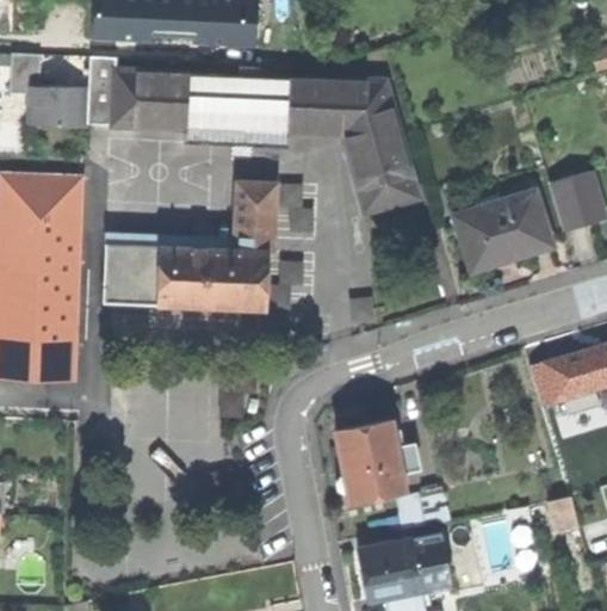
[(92,0),(91,37),(149,39),(149,34),(158,34),(171,35),(172,0),(92,0)]
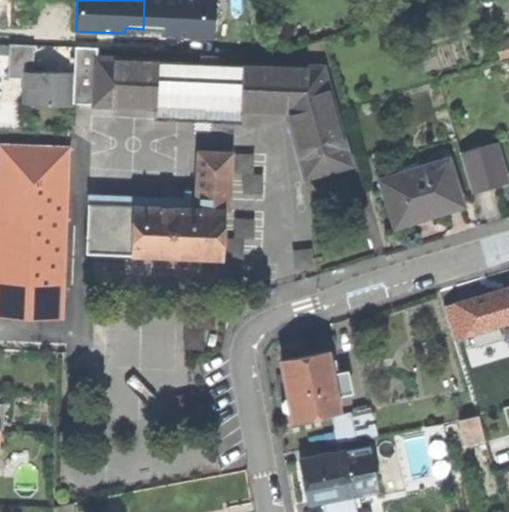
[(144,0),(143,29),(154,29),(161,30),(161,37),(210,40),(212,0),(144,0)]
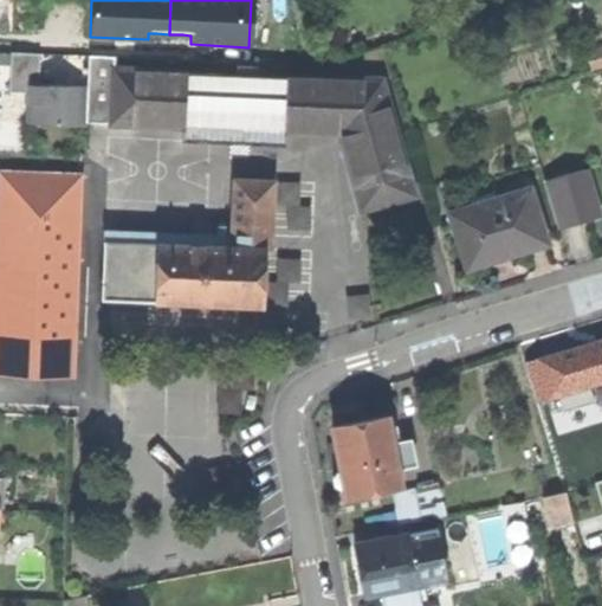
[(601,47),(586,52),(590,69),(601,64),(601,47)]
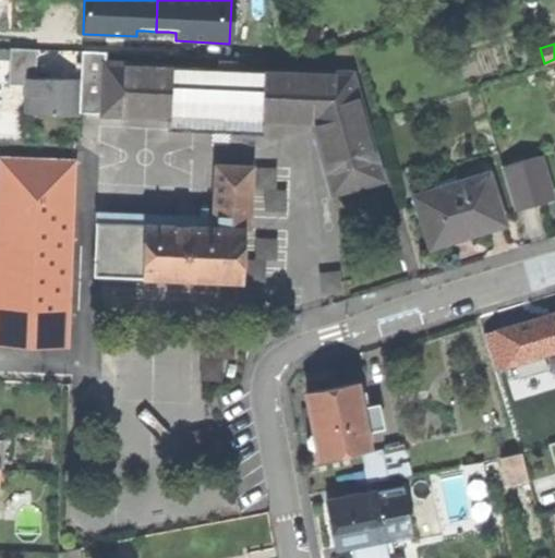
[(8,85),(25,85),(26,77),(34,77),(35,50),(9,49),(8,85)]
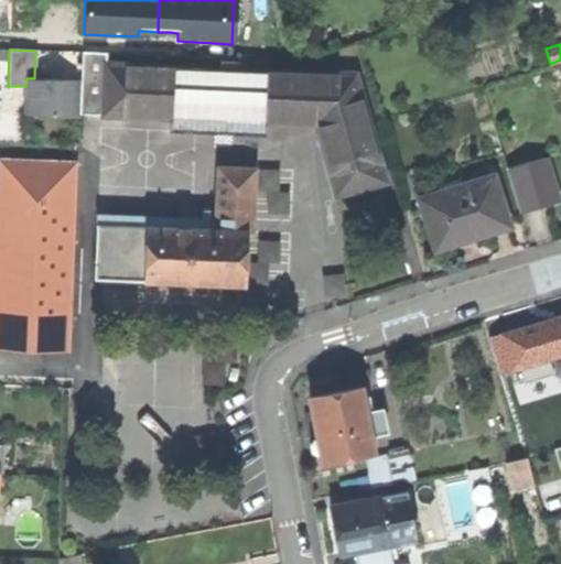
[(78,115),(101,116),(104,65),(104,53),(81,52),(79,80),(78,115)]
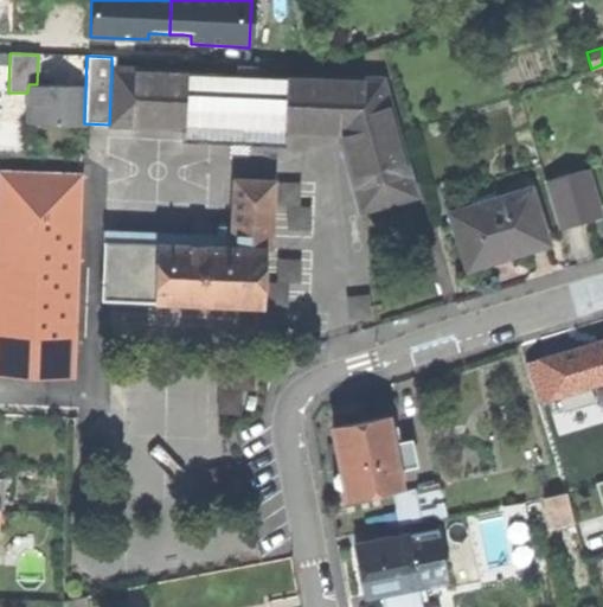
[(111,70),(109,125),(215,128),(217,75),(111,70)]
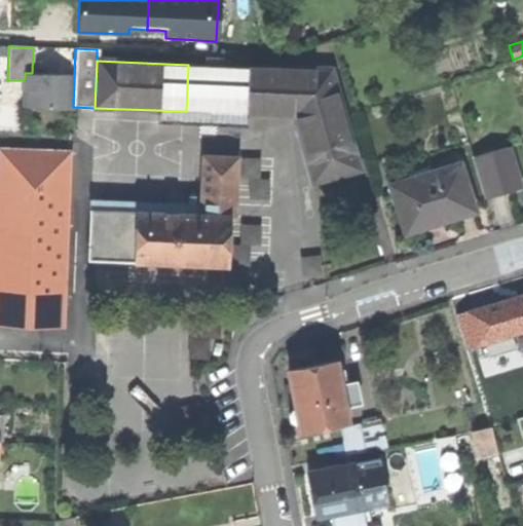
[(278,68),(188,65),(186,111),(186,114),(294,118),(278,68)]
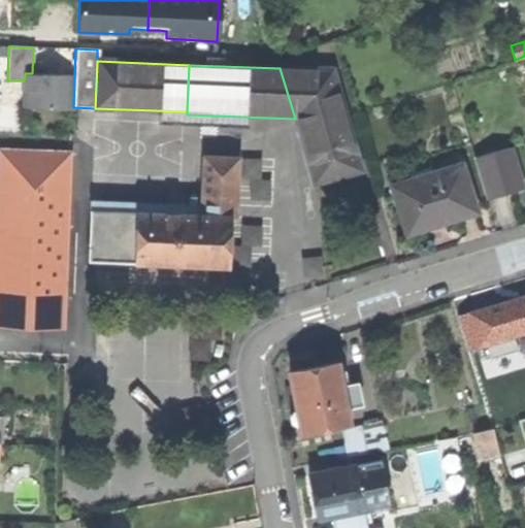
[(330,70),(280,68),(295,119),(316,185),(360,171),(330,70)]
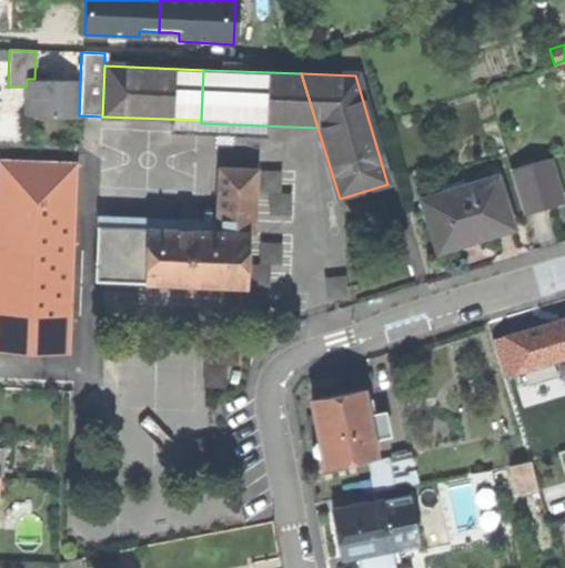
[(80,81),(34,79),(27,79),(26,87),(26,102),(24,115),(79,118),(79,115),(80,81)]
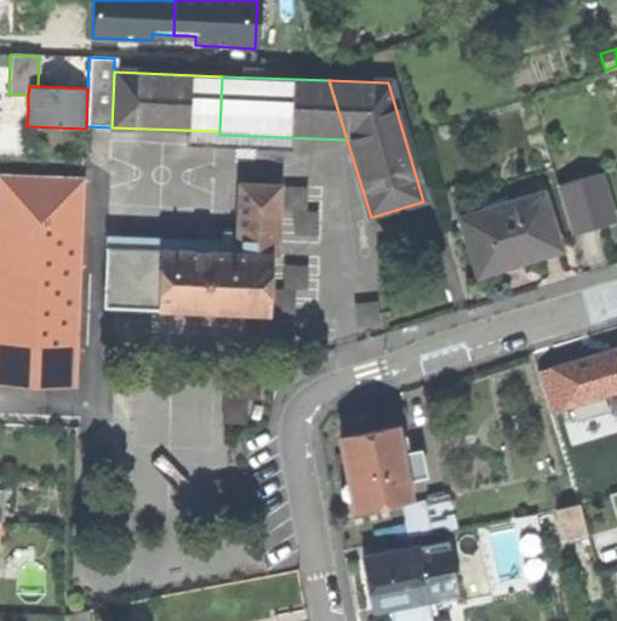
[(84,176),(0,174),(0,379),(76,383),(84,176)]
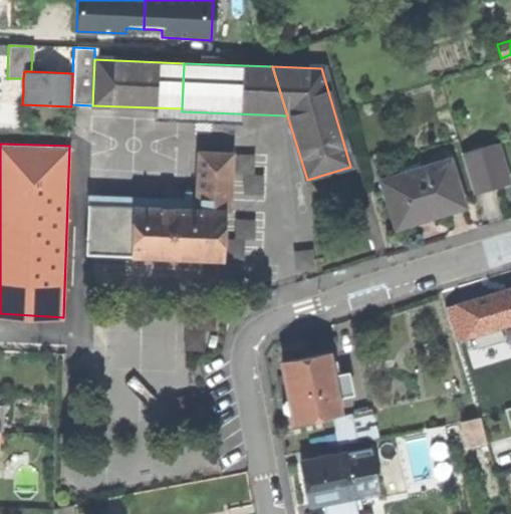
[(493,145),(460,156),(472,193),(505,183),(493,145)]
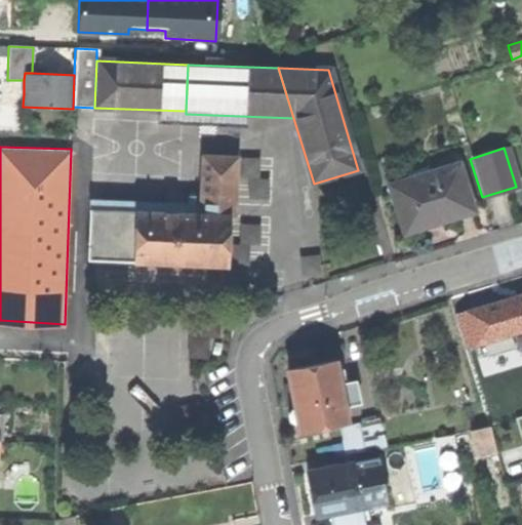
[(163,212),(135,211),(133,260),(173,261),(227,264),(228,216),(234,217),(236,157),(202,156),(200,204),(164,202),(163,212)]
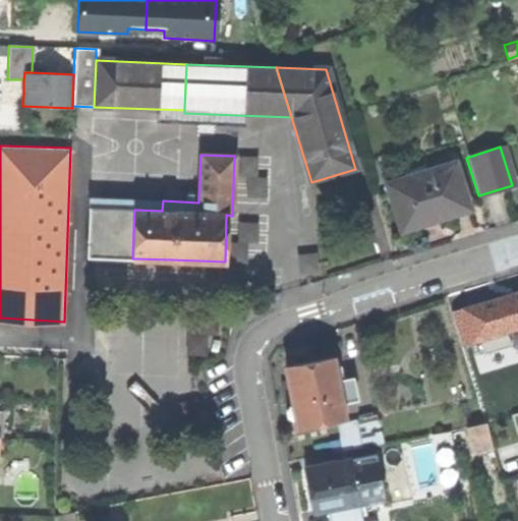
[(387,183),(401,230),(417,225),(416,221),(425,219),(436,215),(437,219),(469,209),(455,162),(387,183)]
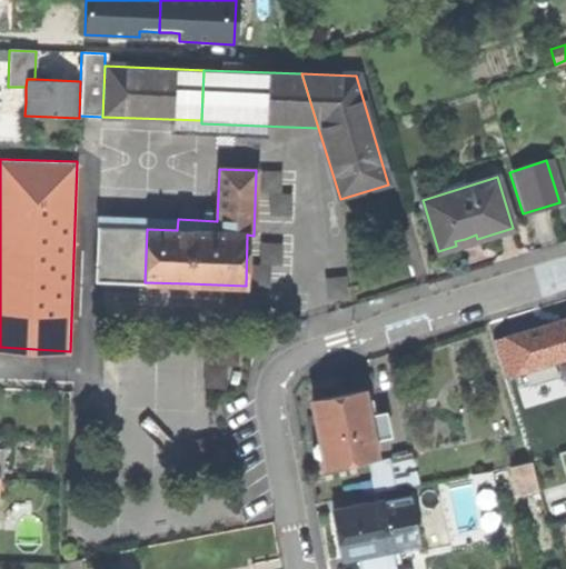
[(98,217),(98,228),(147,229),(177,230),(178,219),(98,217)]
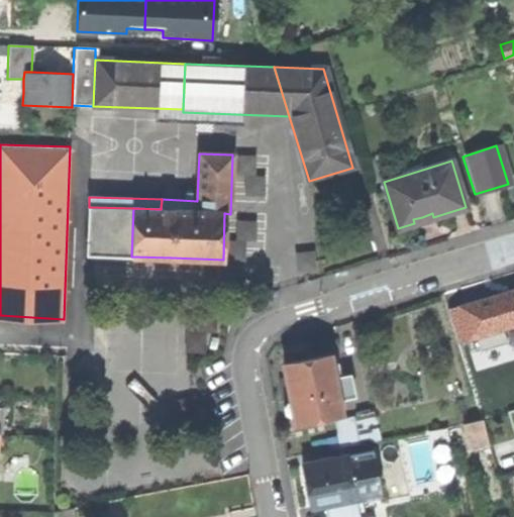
[(89,207),(87,254),(108,255),(131,256),(133,208),(89,207)]
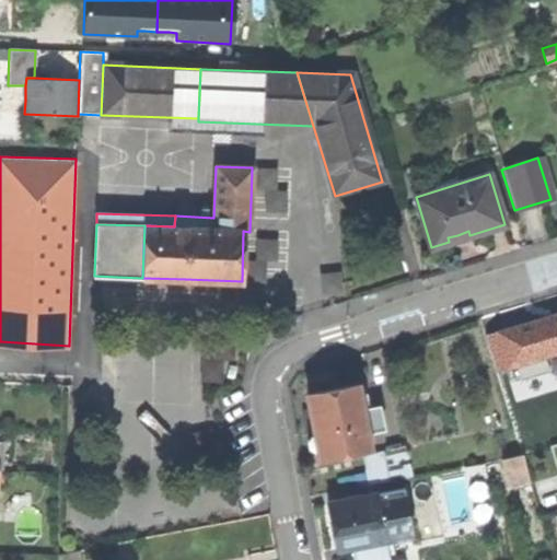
[(513,364),(543,356),(556,350),(556,313),(524,324),(483,336),(494,371),(513,364)]
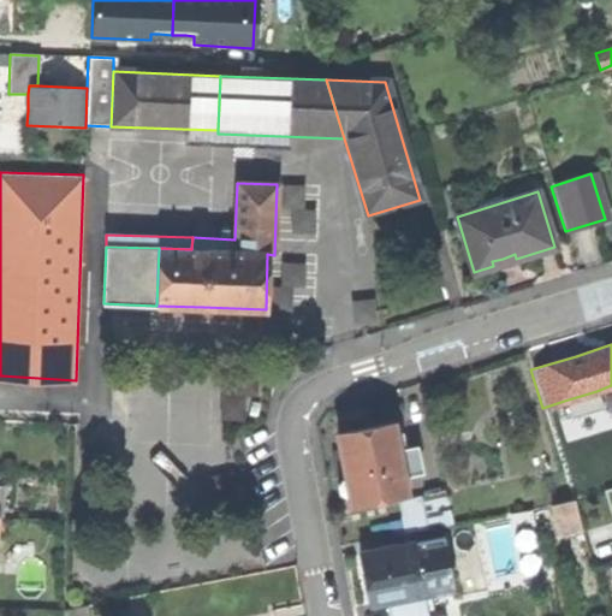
[(218,413),(244,416),(249,383),(224,379),(218,413)]
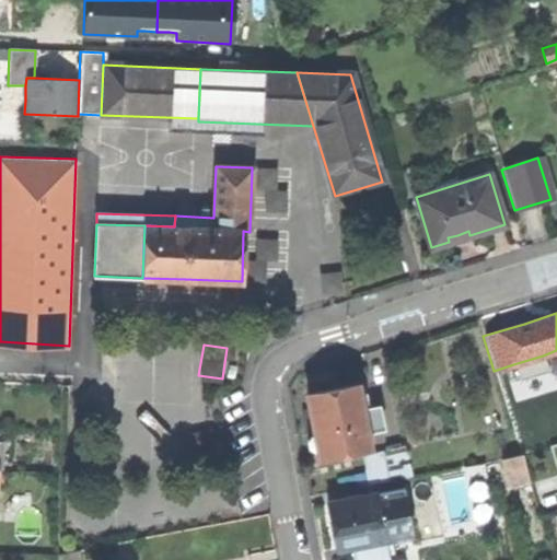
[(547,371),(543,356),(513,364),(518,380),(547,371)]
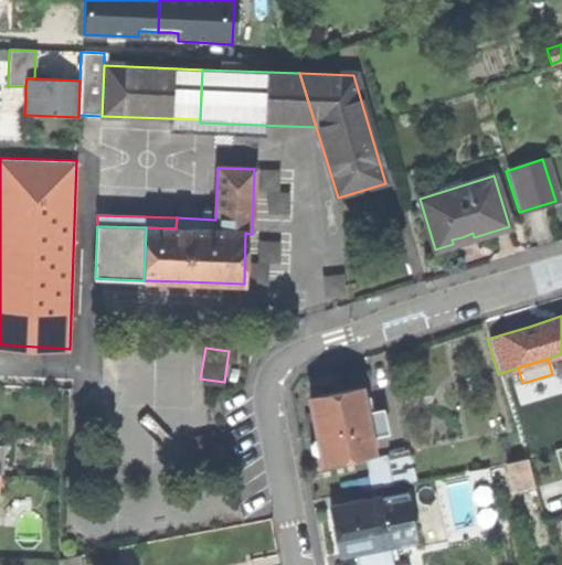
[(320,455),(321,461),(371,452),(369,436),(385,433),(381,411),(364,414),(360,388),(309,398),(314,424),(317,438),(314,438),(314,440),(309,443),(311,451),(317,456),(320,455)]
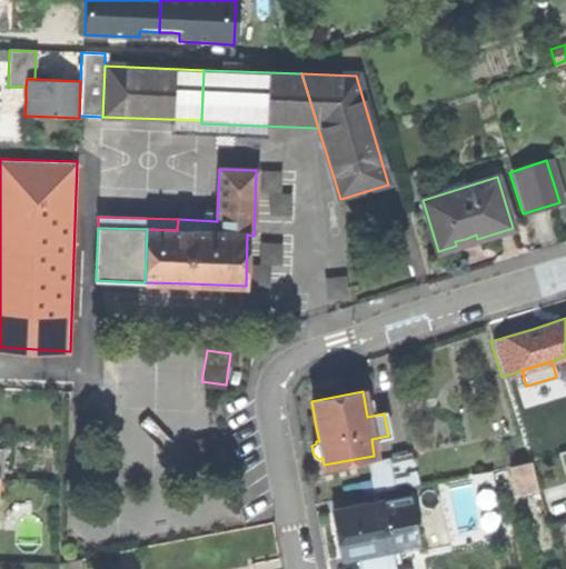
[(390,457),(397,488),(417,483),(410,452),(390,457)]
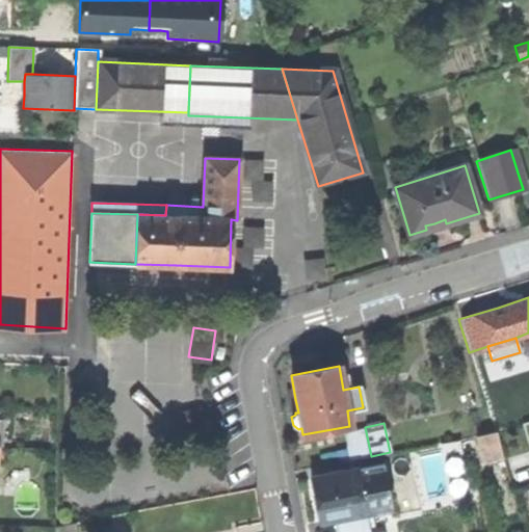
[(476,437),(477,447),(496,444),(494,434),(476,437)]
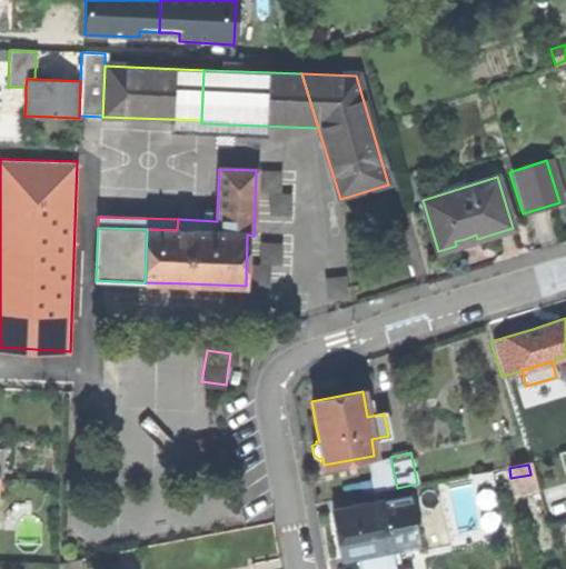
[(337,537),(341,558),(358,553),(390,548),(389,538),(397,537),(393,516),(384,517),(381,502),(333,512),(337,537)]
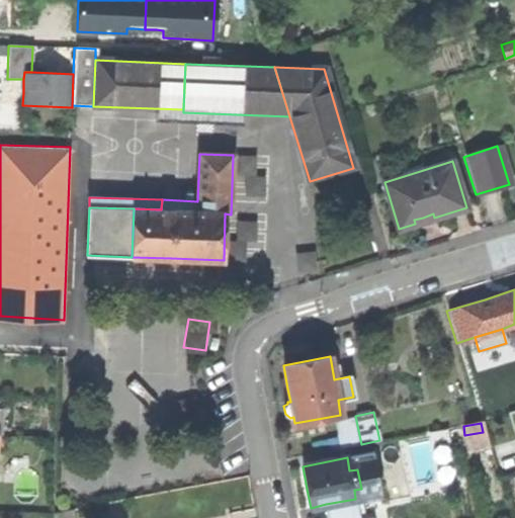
[(359,517),(355,499),(326,504),(328,517),(359,517)]
